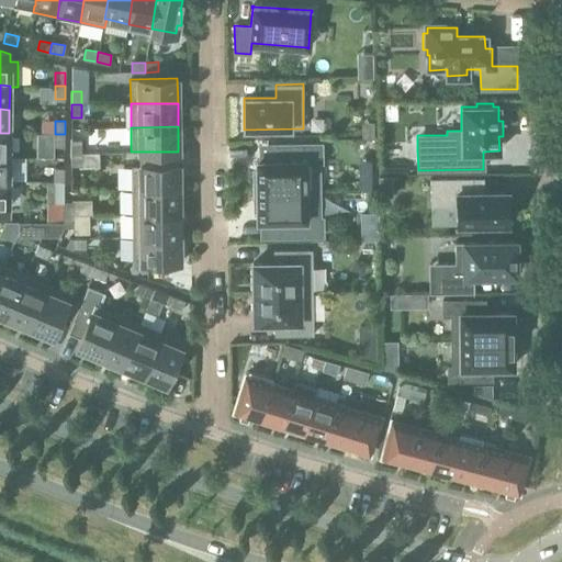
[(55,134),(54,147),(64,147),(64,141),(65,134),(55,134)]
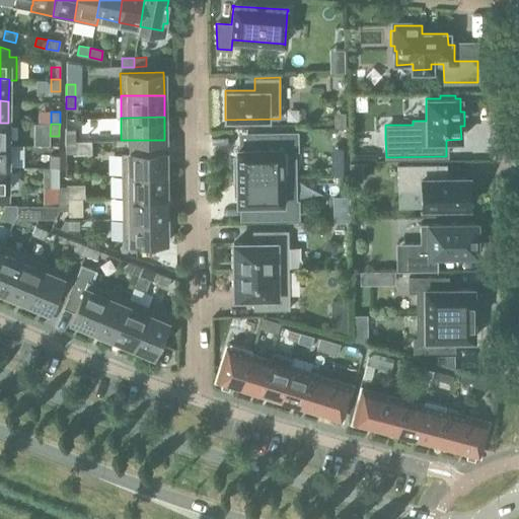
[(66,129),(66,141),(74,141),(75,129),(66,129)]
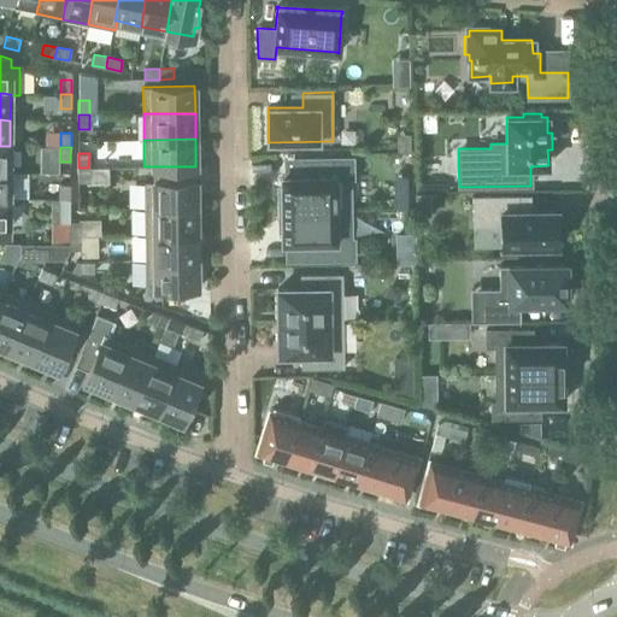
[(278,210),(350,209),(350,177),(352,177),(352,158),(303,159),(303,176),(282,176),(282,188),(278,188),(278,210)]
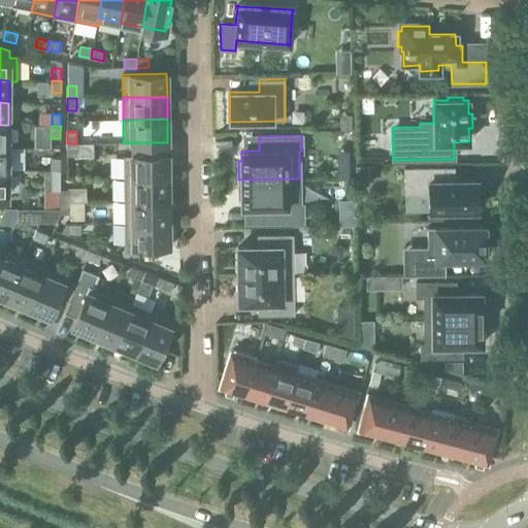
[(145,155),(145,142),(131,142),(131,155),(124,155),(124,178),(168,177),(168,155),(145,155)]
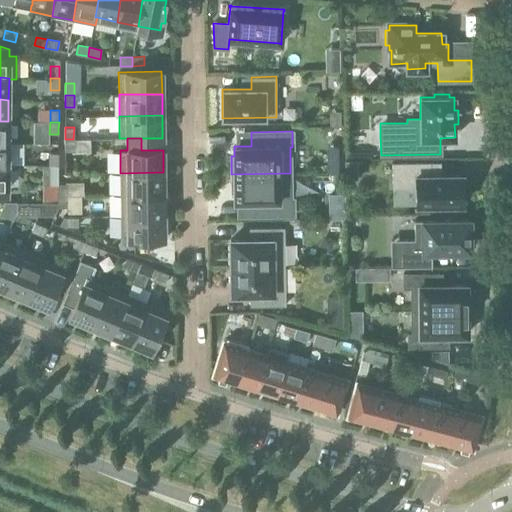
[(73,139),(65,139),(64,151),(73,151),(73,139)]
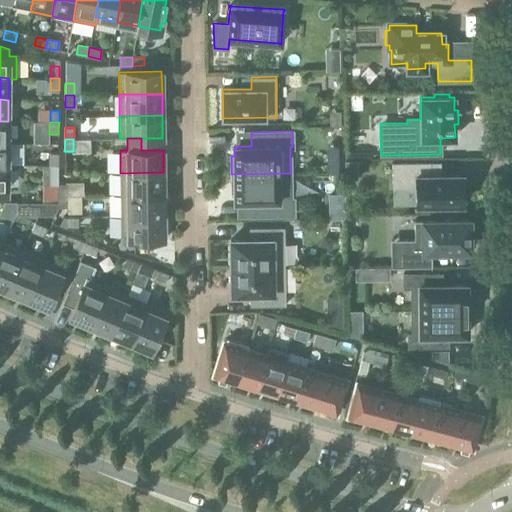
[(0,142),(0,164),(7,164),(23,164),(23,143),(8,143),(0,142)]
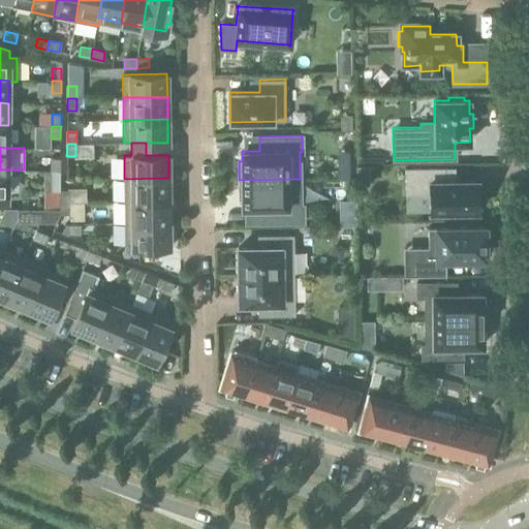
[(51,170),(60,170),(60,158),(51,158),(51,170)]
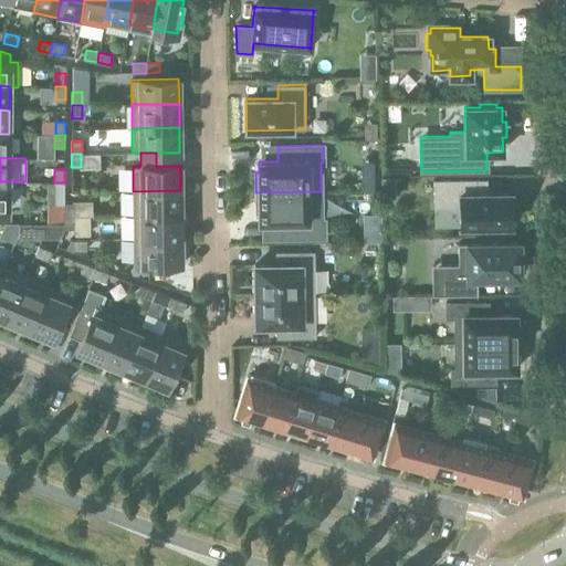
[(381,176),(381,196),(395,196),(395,176),(385,176),(381,176)]
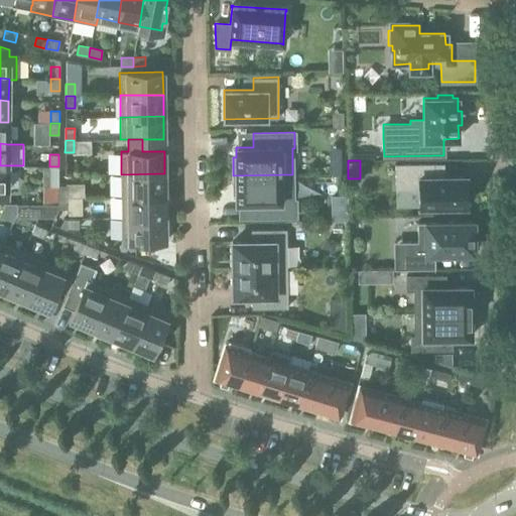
[(467,176),(435,176),(434,163),(395,163),(395,188),(418,188),(418,206),(467,206),(467,202),(472,202),(472,180),(467,180),(467,176)]
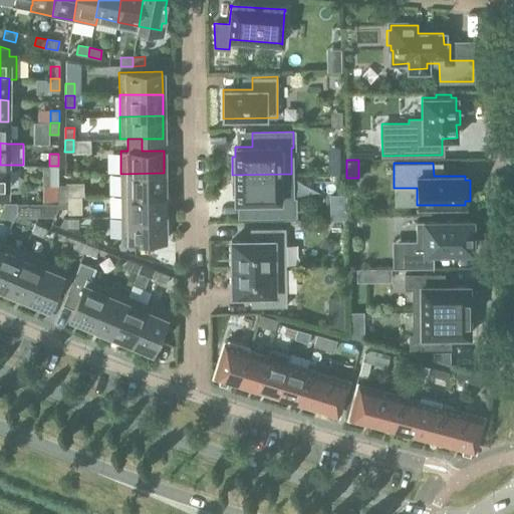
[(58,185),(58,166),(49,166),(42,166),(42,185),(58,185)]
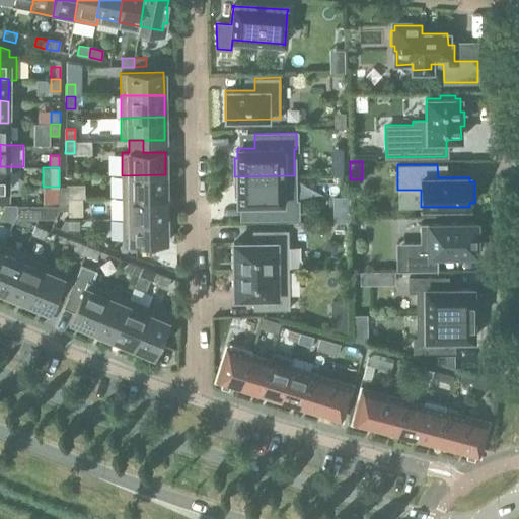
[(122,175),(122,198),(165,197),(165,174),(122,175)]
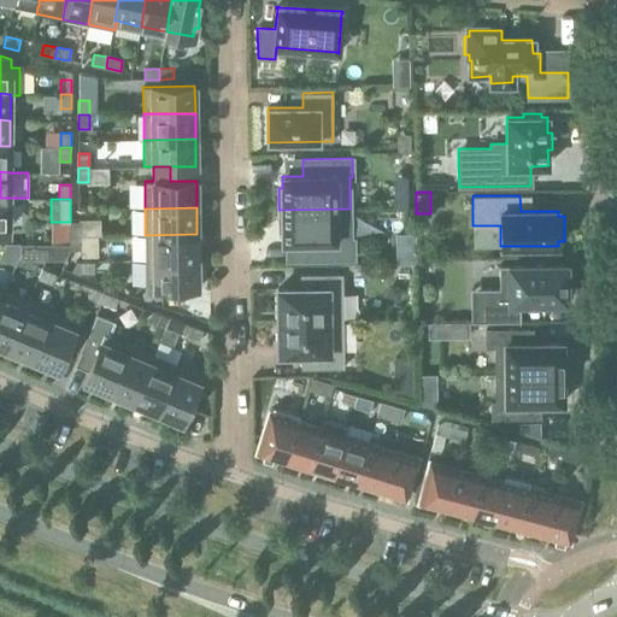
[(350,209),(278,210),(280,231),(282,231),(283,242),(304,242),(304,259),(353,259),(353,240),(351,240),(350,209)]
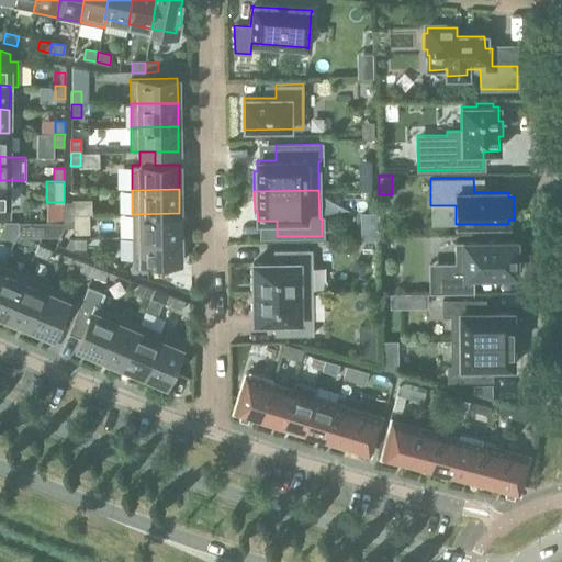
[(64,201),(64,214),(74,215),(74,201),(64,201)]
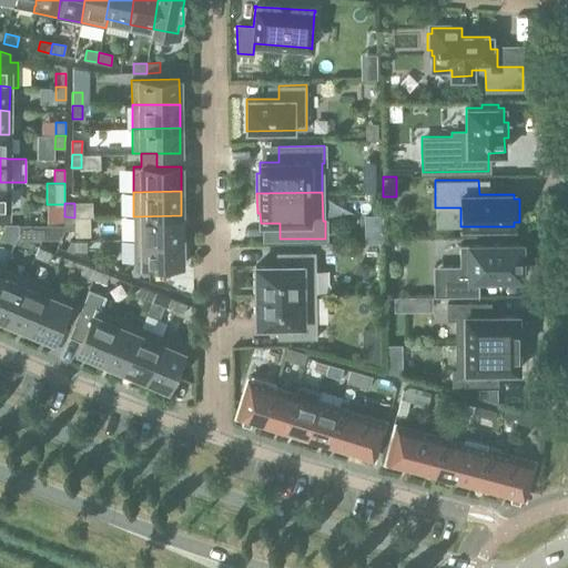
[(133,216),(134,240),(182,240),(181,215),(133,216)]
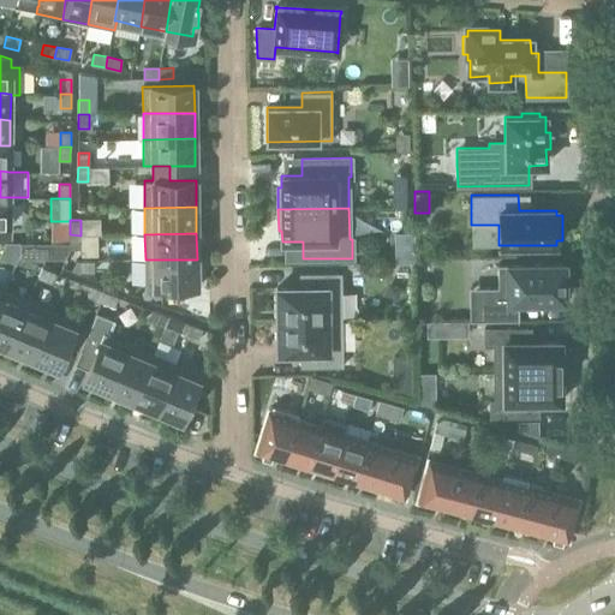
[(415,263),(415,256),(415,248),(415,233),(395,233),(395,248),(395,263),(415,263)]
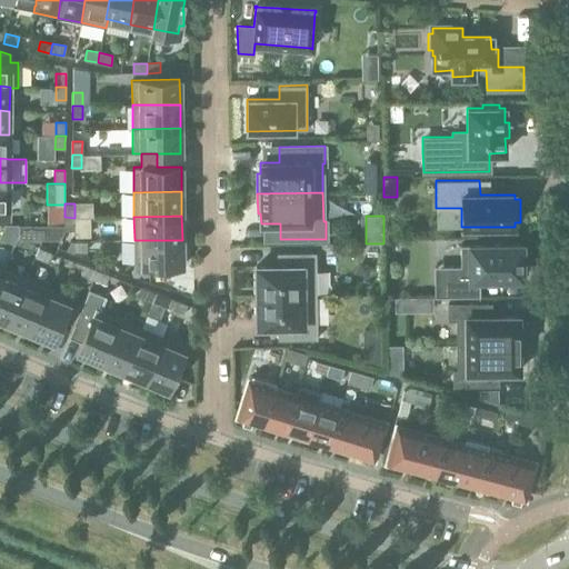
[(75,230),(75,218),(65,217),(65,230),(75,230)]
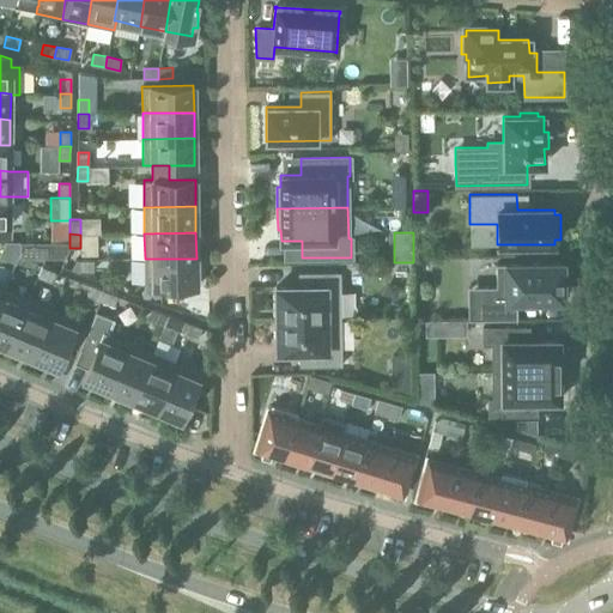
[(70,248),(70,243),(48,242),(47,258),(65,258),(70,248)]
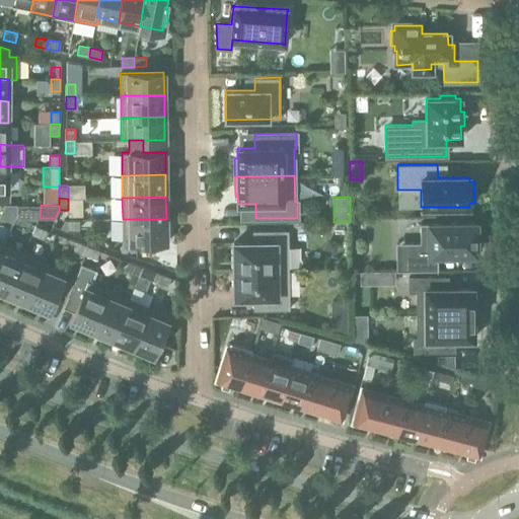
[(166,244),(166,219),(123,219),(123,245),(153,244),(153,247),(166,247),(166,244)]
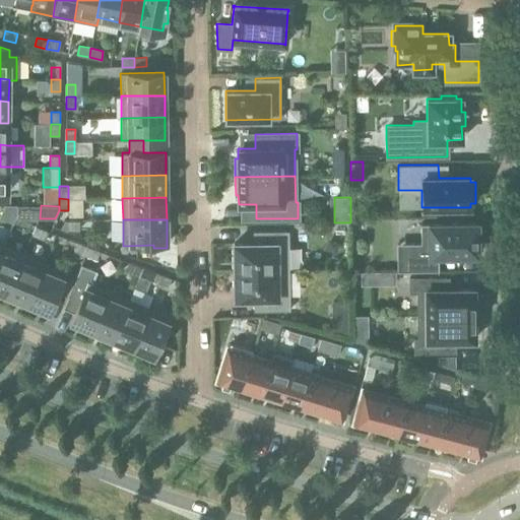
[(79,230),(79,220),(67,220),(67,230),(79,230)]
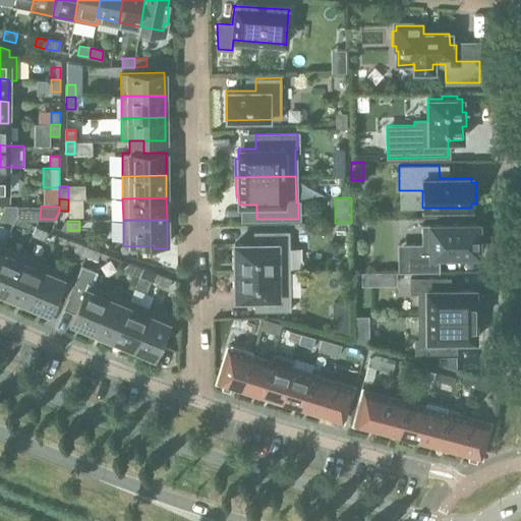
[(413,243),(414,272),(439,272),(439,255),(478,255),(478,251),(482,251),(481,237),(478,237),(478,224),(421,225),(421,243),(413,243)]
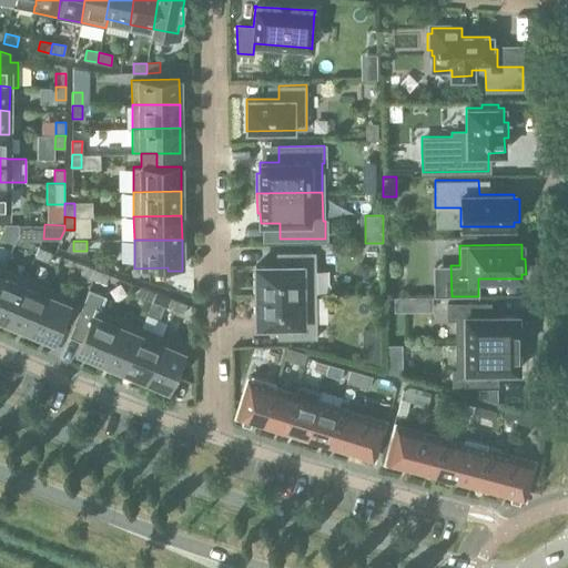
[(48,261),(51,252),(39,247),(34,256),(48,261)]
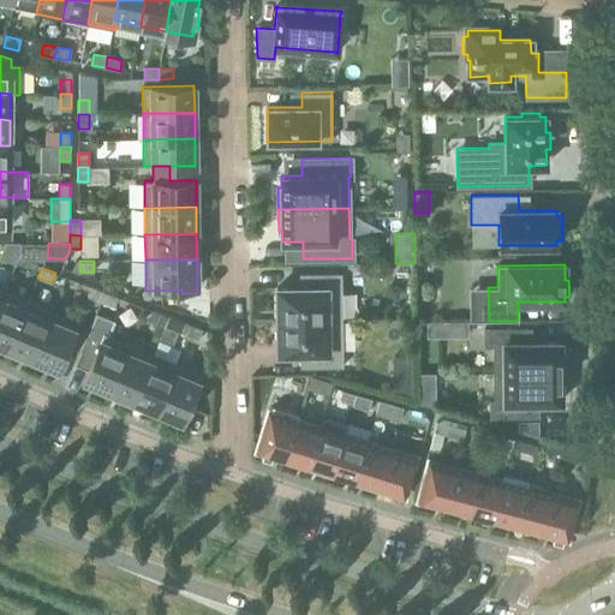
[(278,321),(341,320),(341,273),(305,273),(305,287),(276,288),(278,321)]
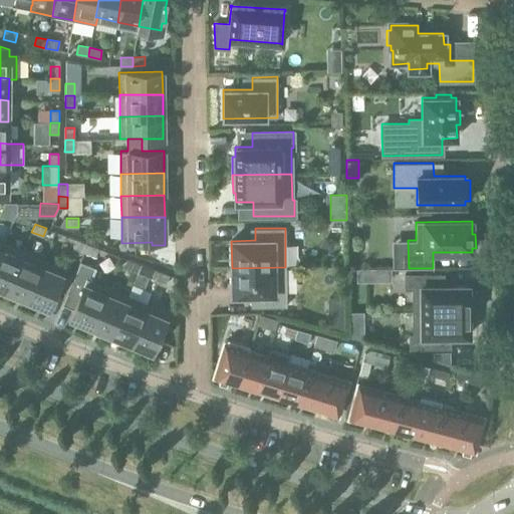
[(84,252),(87,244),(76,239),(73,248),(84,252)]
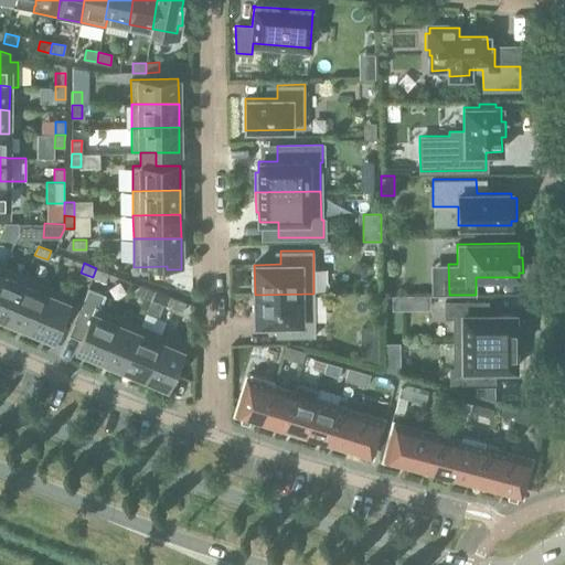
[(25,276),(3,267),(0,275),(0,316),(8,320),(25,276)]
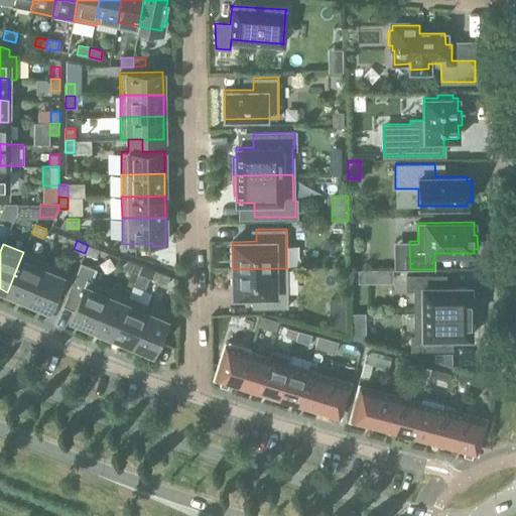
[(99,249),(88,245),(85,253),(96,257),(99,249)]
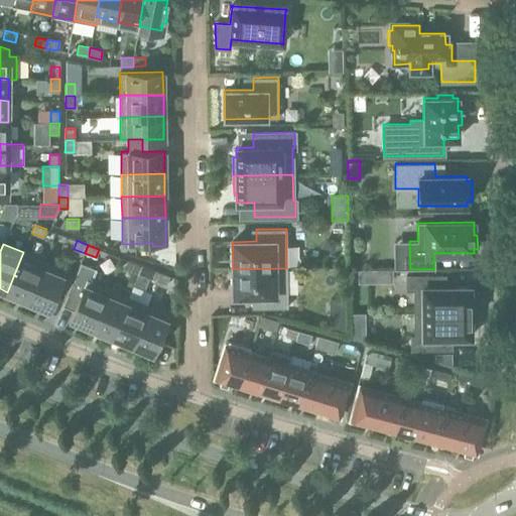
[(7,292),(27,300),(43,261),(23,252),(7,292)]
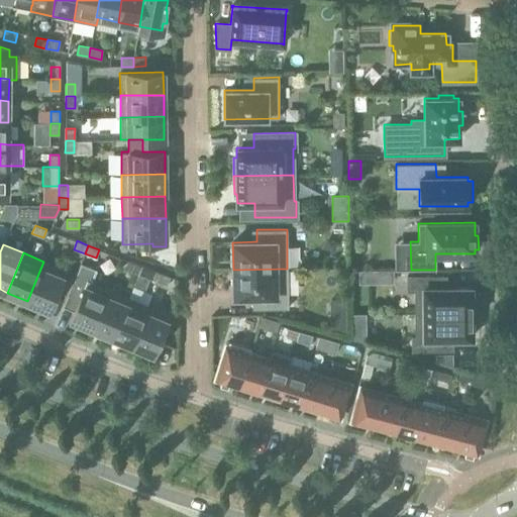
[(126,270),(137,274),(140,266),(129,261),(126,270)]
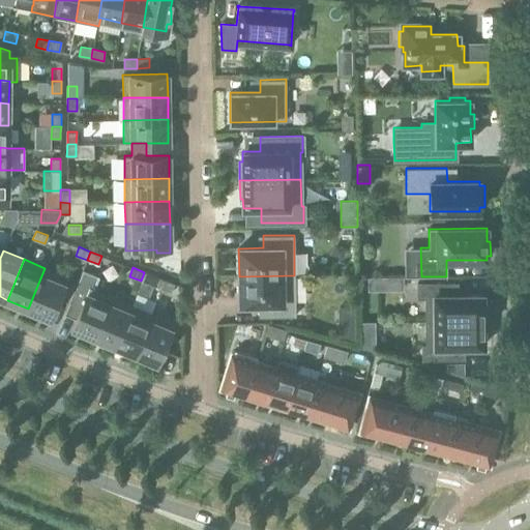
[(66,276),(45,268),(28,308),(49,318),(58,297),(69,301),(75,289),(63,284),(66,276)]
